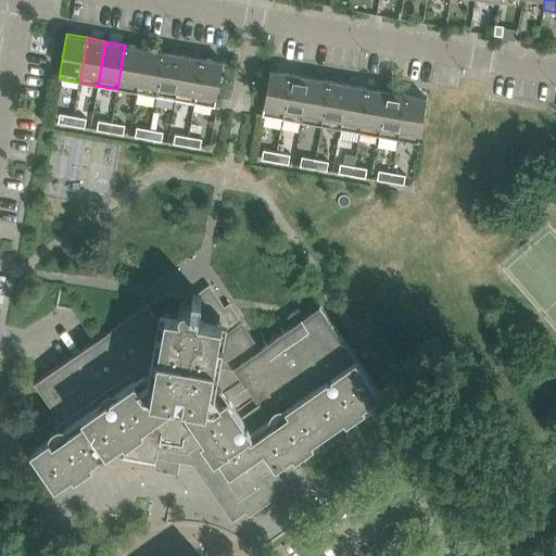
[(137,92),(144,48),(125,45),(117,89),(137,92)]
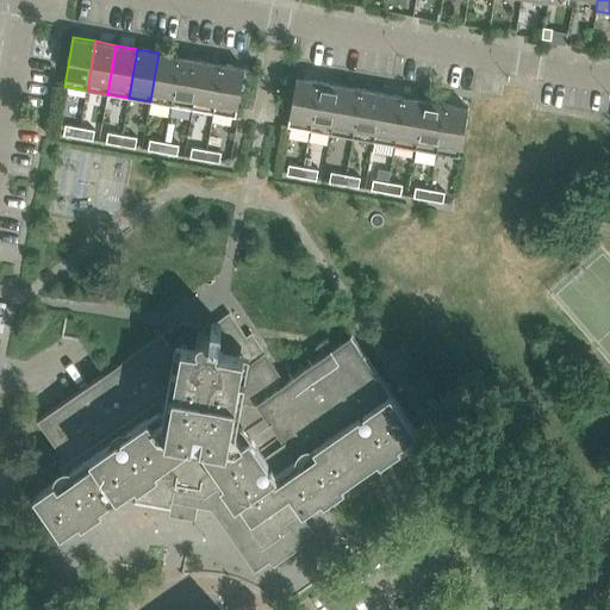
[(170,105),(180,56),(159,53),(150,101),(170,105)]
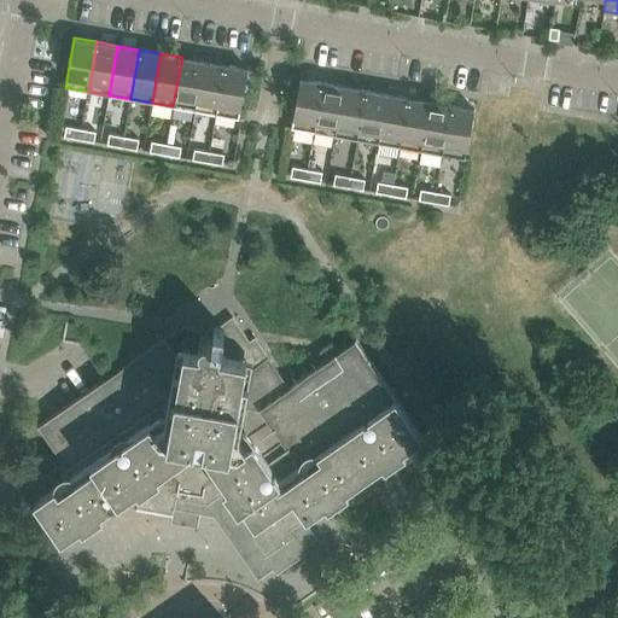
[(194,110),(203,60),(182,57),(173,106),(194,110)]
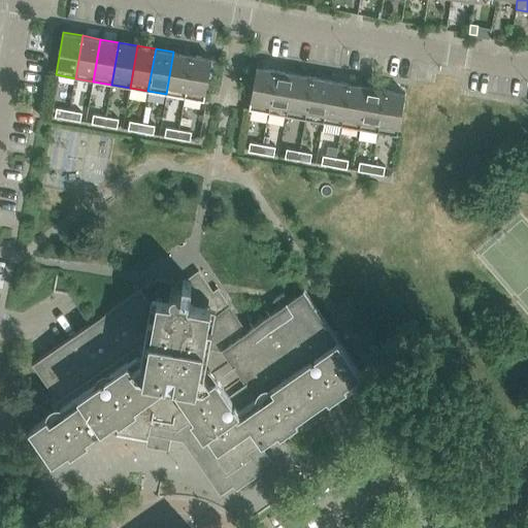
[(185,97),(192,55),(173,52),(166,94),(185,97)]
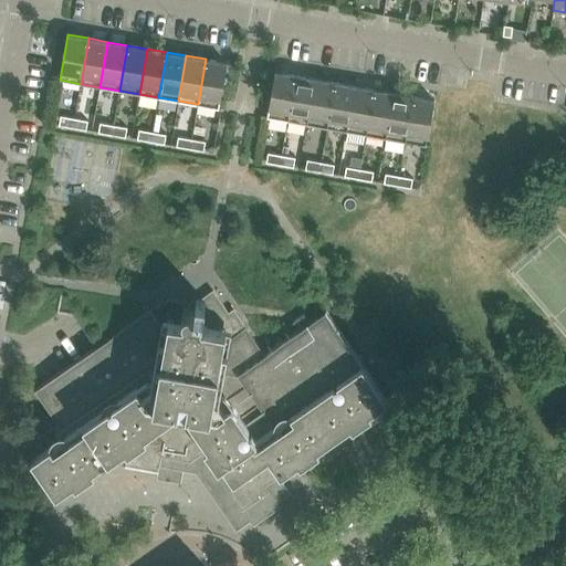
[(219,108),(227,63),(206,59),(198,104),(219,108)]
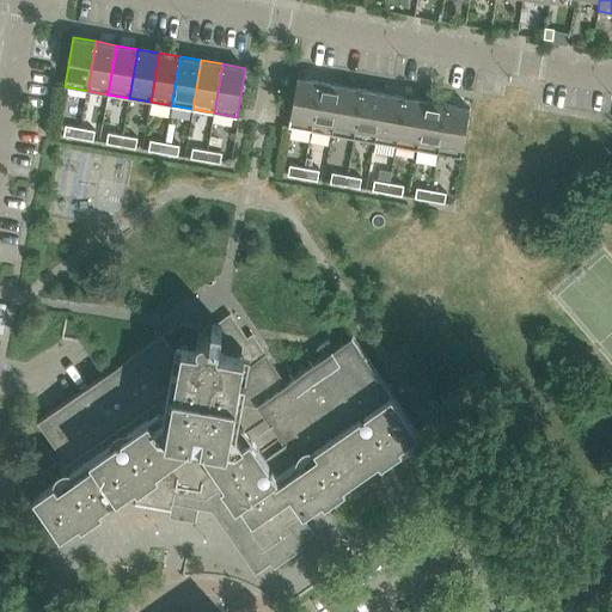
[(312,130),(319,81),(298,78),(289,127),(312,130)]
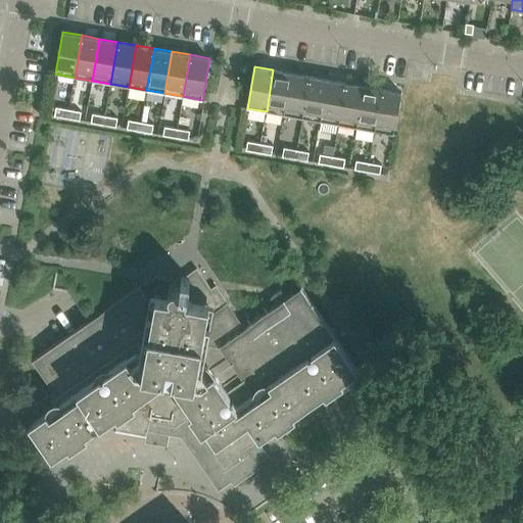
[(284,114),(291,73),(273,69),(267,111),(284,114)]
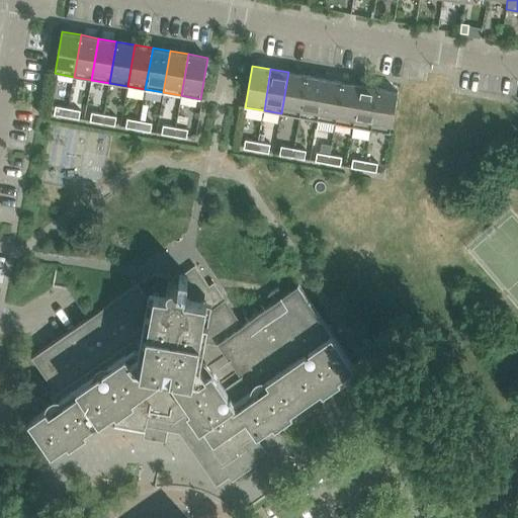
[(299,116),(307,75),(288,72),(281,113),(299,116)]
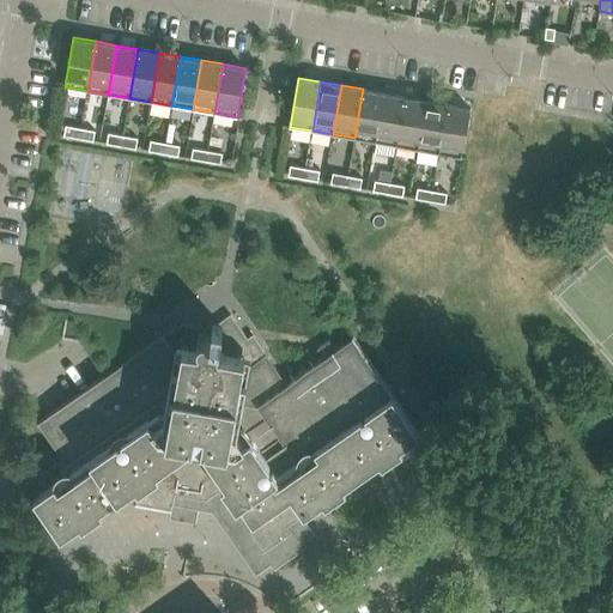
[(376,141),(384,92),(363,89),(354,138),(376,141)]
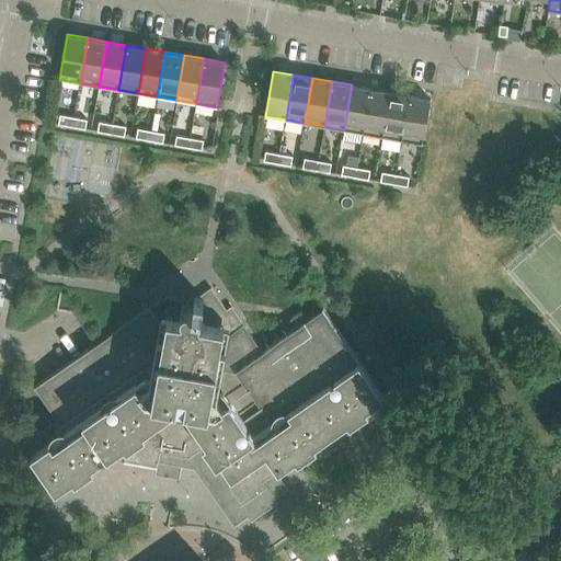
[(363,134),(370,89),(352,84),(344,129),(363,134)]
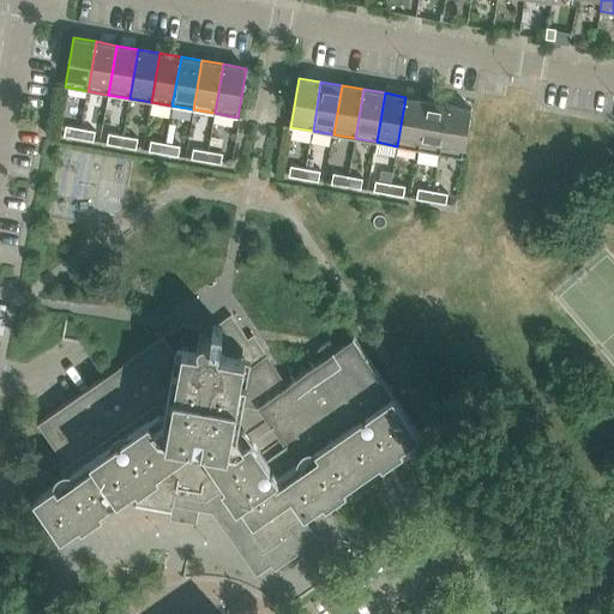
[(419,150),(427,101),(405,97),(397,146),(419,150)]
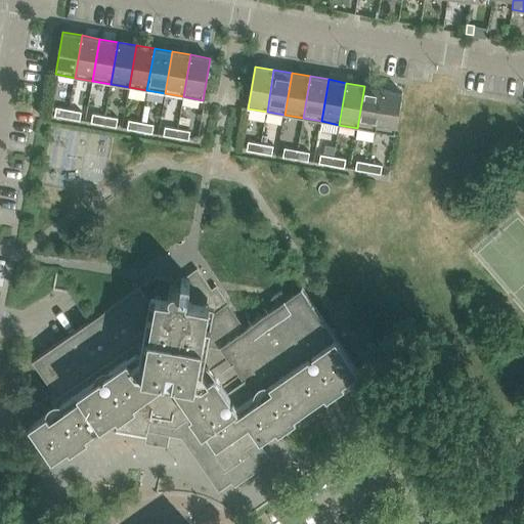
[(376,131),(383,89),(364,86),(357,128),(376,131)]
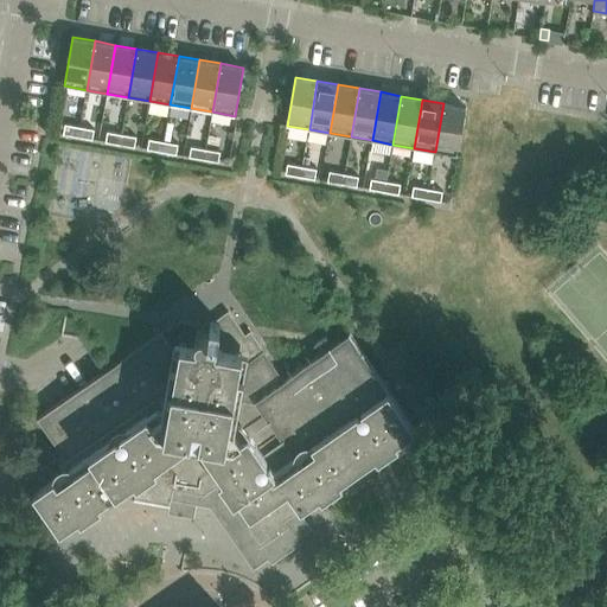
[(443,103),(435,152),(457,155),(465,107),(443,103)]
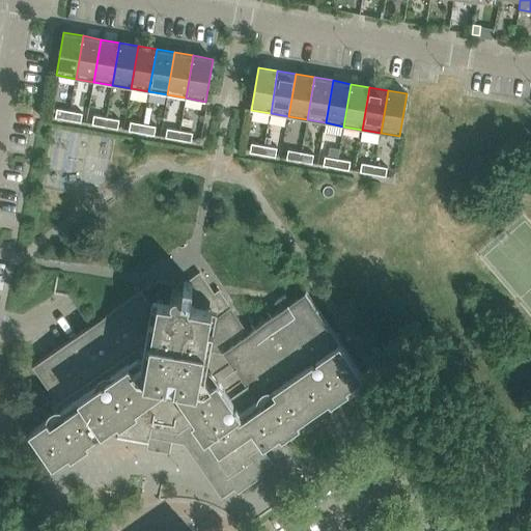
[(68,119),(70,111),(57,108),(55,116),(68,119)]
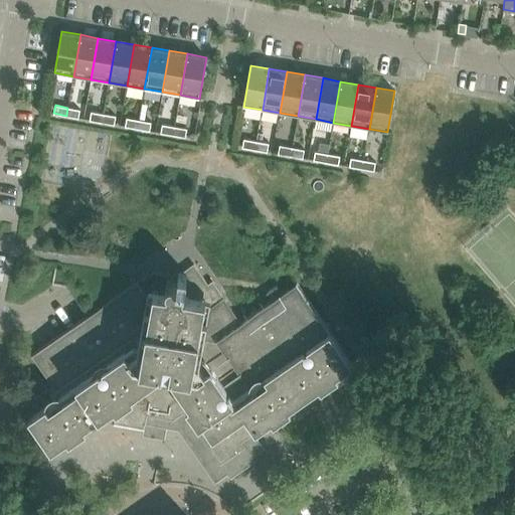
[(66,116),(78,118),(79,110),(67,108),(66,116)]
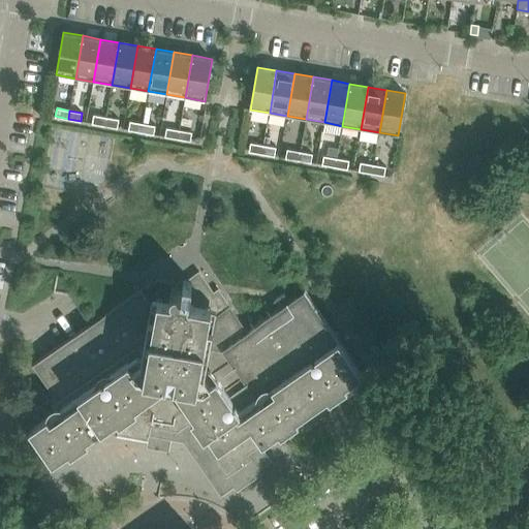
[(104,125),(106,117),(93,115),(92,123),(104,125)]
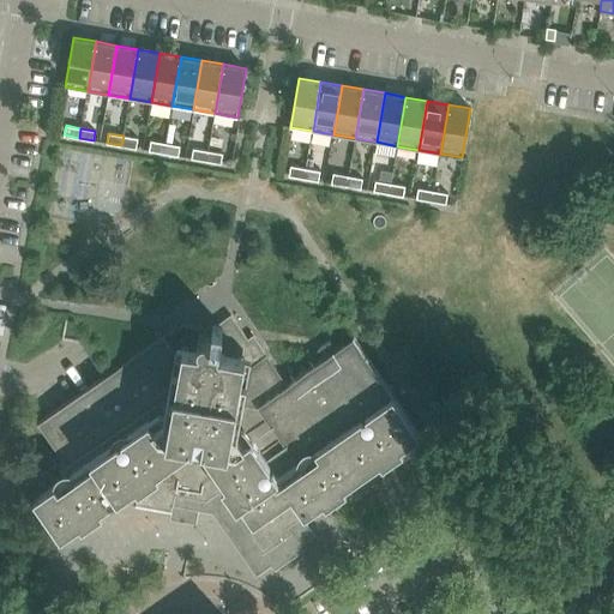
[(121,145),(136,148),(137,138),(124,136),(121,145)]
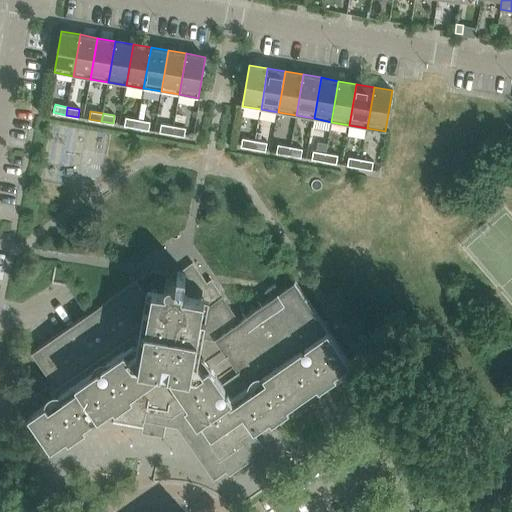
[(137,127),(138,119),(126,117),(124,125),(137,127)]
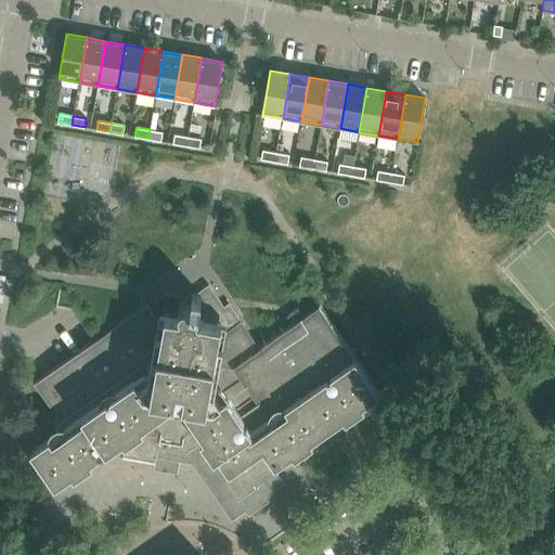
[(150,129),(149,138),(160,140),(163,131),(150,129)]
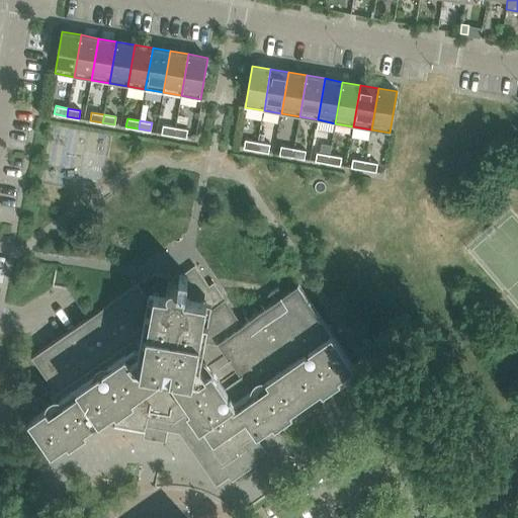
[(174,136),(176,126),(163,124),(162,133),(174,136)]
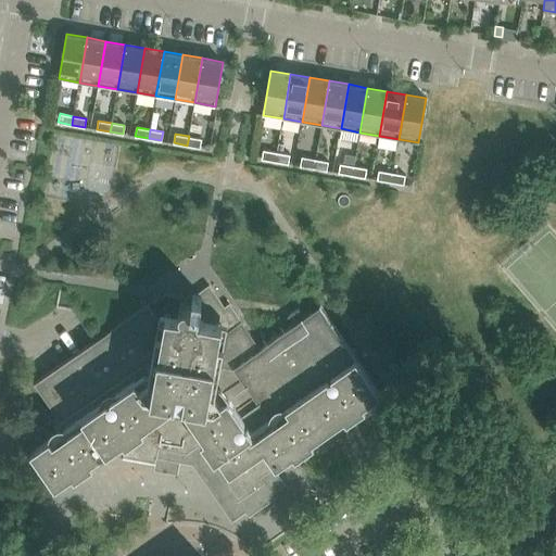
[(189,136),(187,146),(200,148),(202,138),(189,136)]
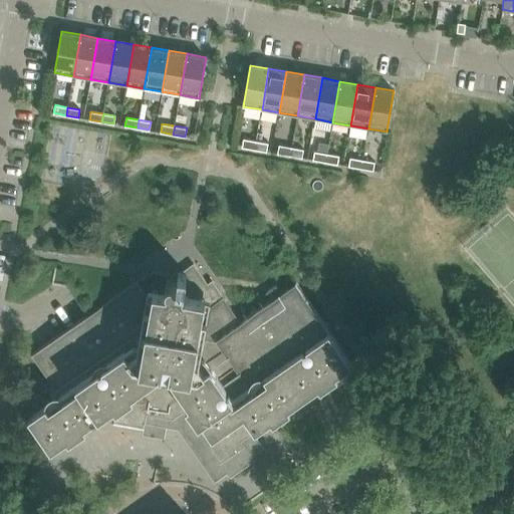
[(255,149),(256,141),(243,139),(242,147),(255,149)]
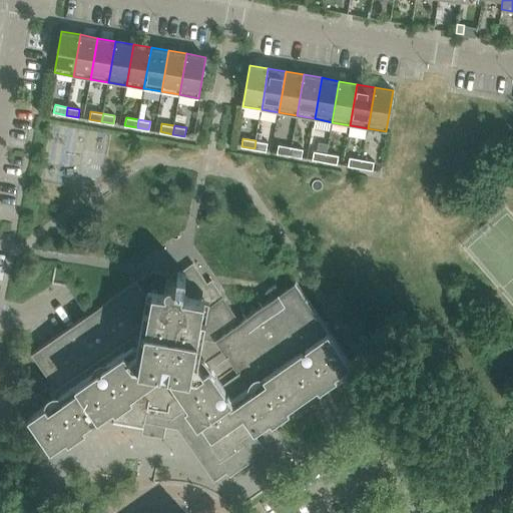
[(255,140),(254,148),(266,150),(267,142),(255,140)]
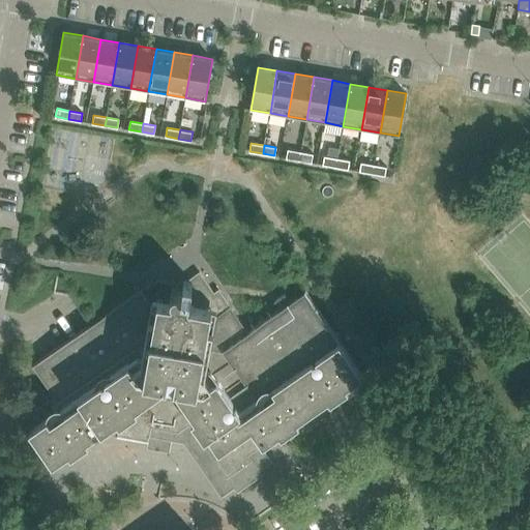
[(299,160),(301,151),(288,149),(286,157),(299,160)]
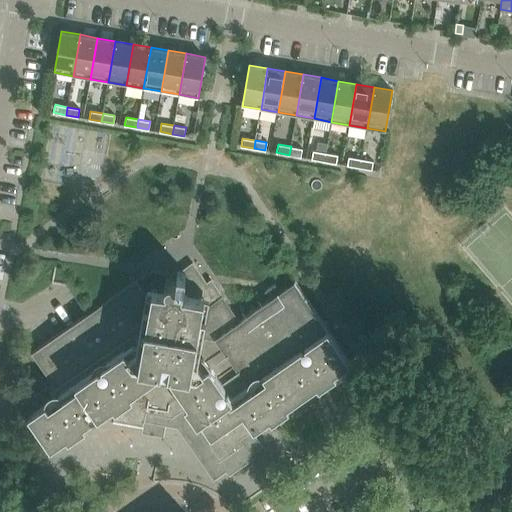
[(291,146),(289,155),(301,157),(302,148),(291,146)]
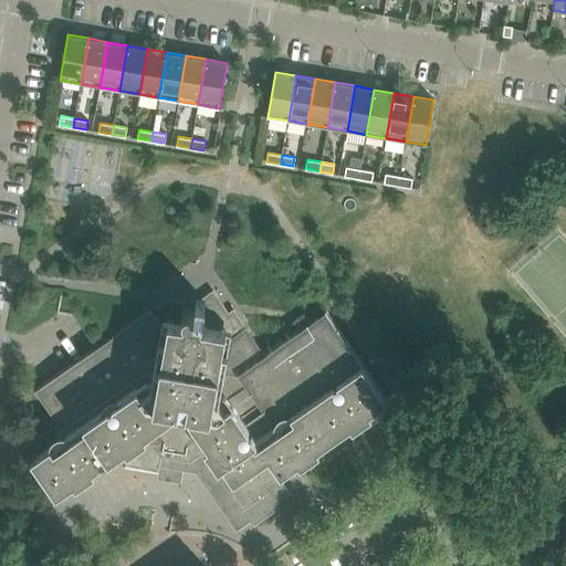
[(359,178),(360,169),(346,166),(345,176),(359,178)]
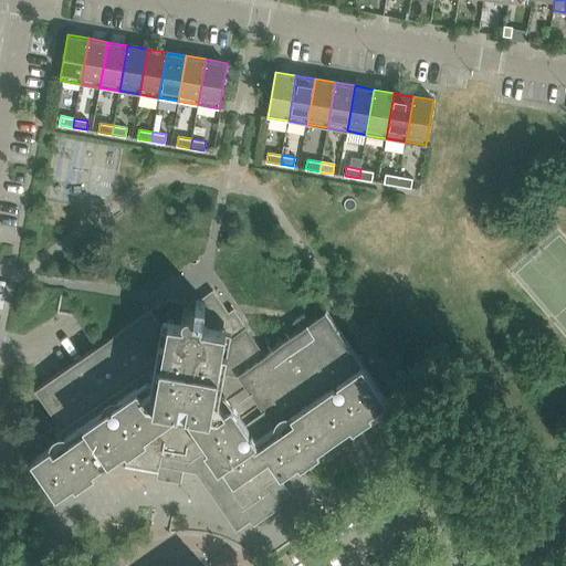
[(359,178),(371,180),(373,171),(360,169),(359,178)]
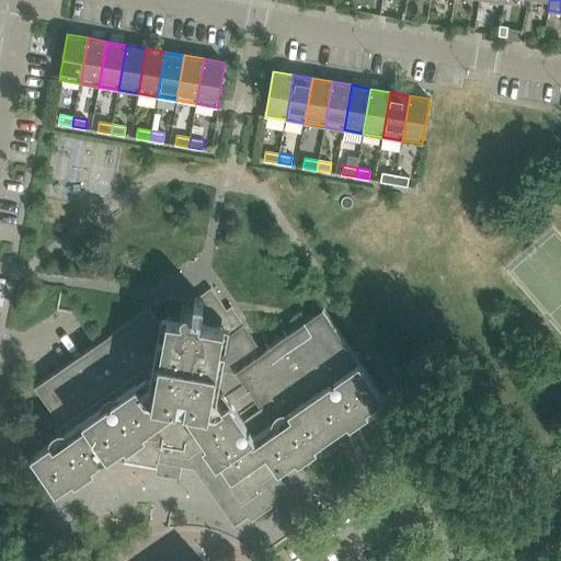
[(395,183),(397,174),(382,172),(380,181),(395,183)]
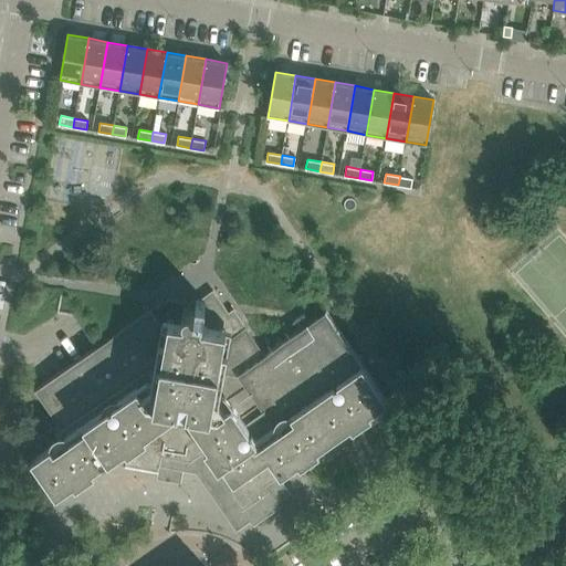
[(400,176),(398,185),(411,187),(412,178),(400,176)]
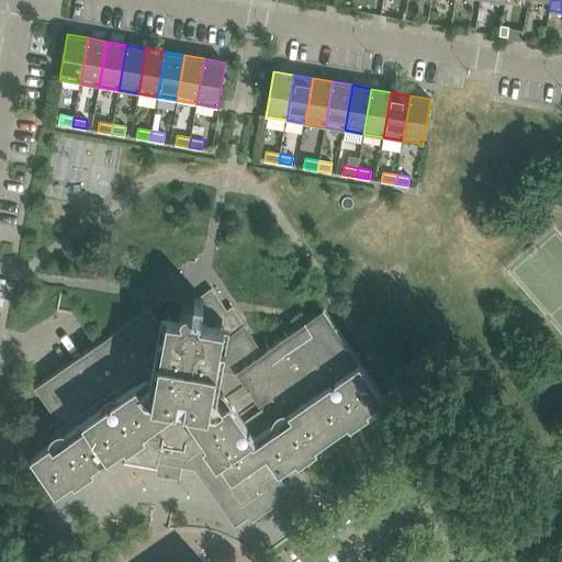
[(51,440),(49,441),(30,456),(55,492),(72,481),(74,483),(93,470),(88,462),(93,458),(121,439),(125,446),(145,433),(143,429),(175,407),(175,404),(181,405),(181,407),(203,439),(199,442),(213,463),(218,460),(231,478),(266,452),(279,472),(299,458),(301,461),(319,448),(316,445),(349,422),(351,425),(370,411),(368,408),(384,396),(323,307),(262,350),(232,306),(225,311),(211,290),(200,299),(197,298),(195,301),(163,295),(96,343),(34,386),(67,436),(54,445),(51,440)]
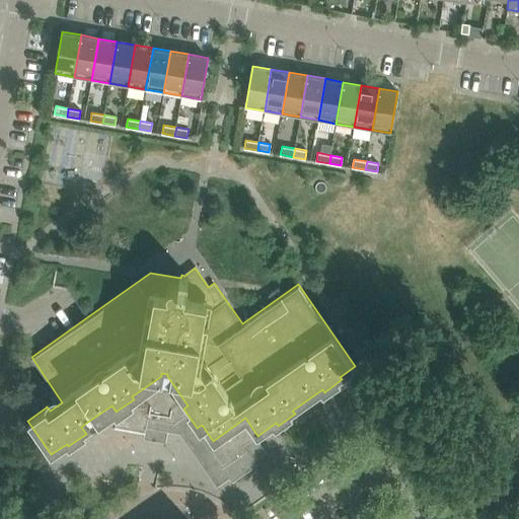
[(112,405),(86,423),(147,433),(147,437),(164,440),(164,436),(167,436),(168,432),(178,434),(207,471),(210,469),(220,484),(262,455),(251,440),(257,436),(245,418),(213,441),(202,425),(197,428),(183,409),(188,405),(167,376),(167,374),(161,373),(161,376),(132,396),(134,399),(116,412),(112,405)]
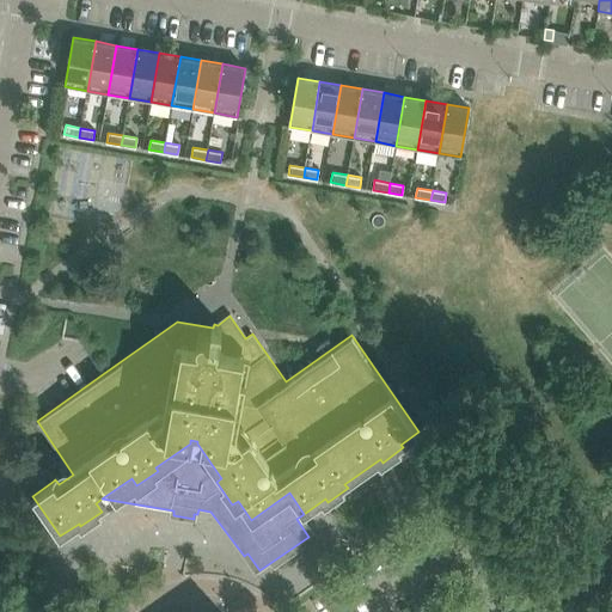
[(32,496),(54,481),(46,469),(24,484),(32,496)]
